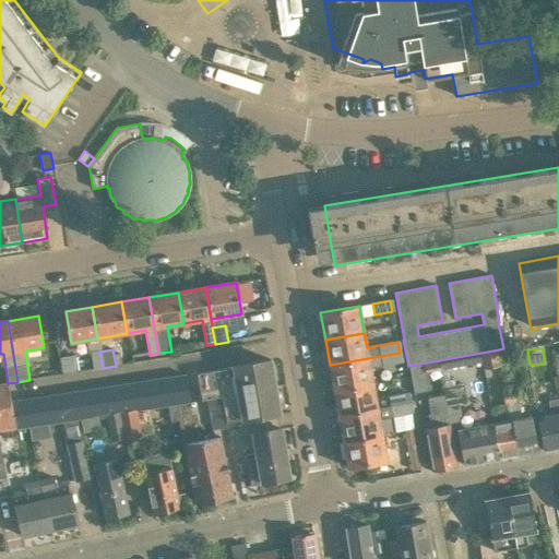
[(482,353),(485,371),(502,368),(499,349),(482,353)]
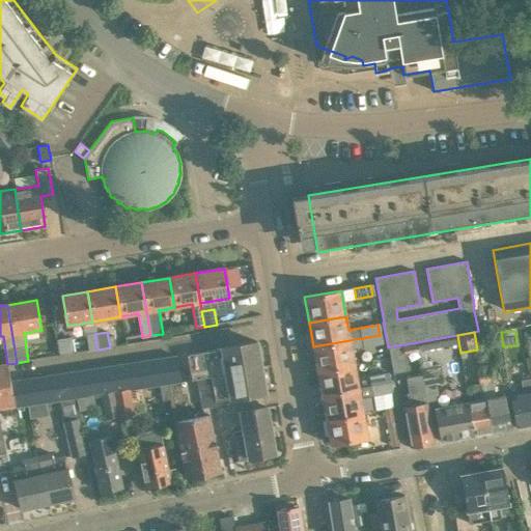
[(98,350),(94,334),(86,335),(89,352),(98,350)]
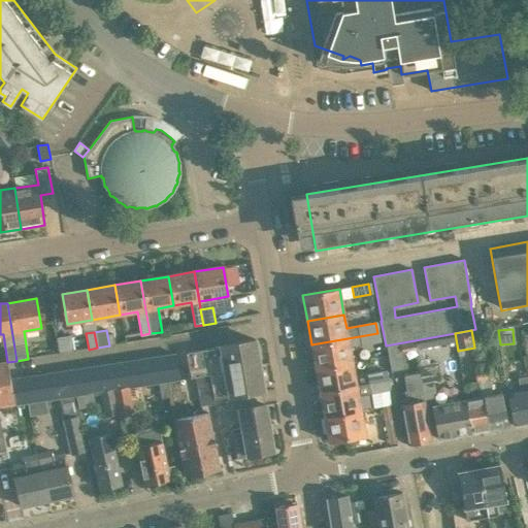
[(311,344),(316,370),(353,364),(350,348),(380,342),(377,333),(311,344)]
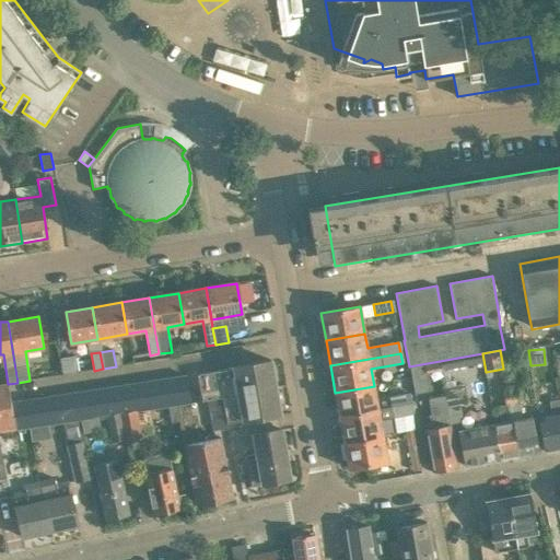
[(60,359),(62,374),(79,372),(77,356),(60,359)]
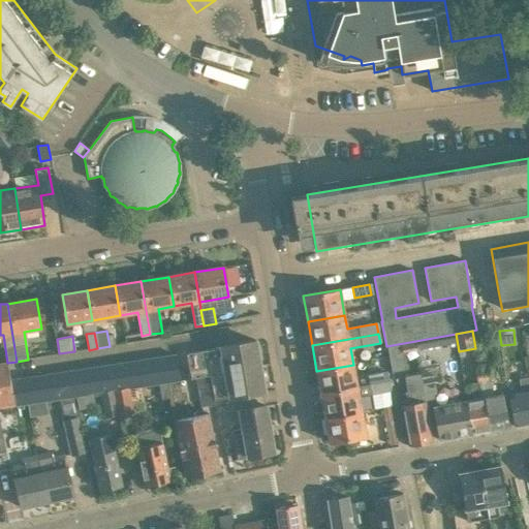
[(255,340),(186,352),(190,378),(195,378),(209,376),(215,400),(262,392),(255,340)]
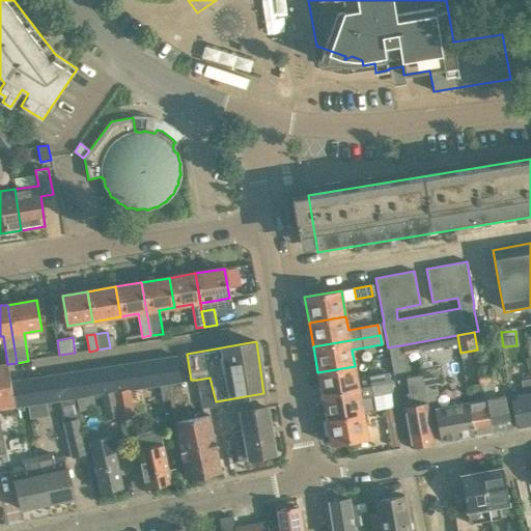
[(388,347),(393,373),(408,370),(402,345),(388,347)]
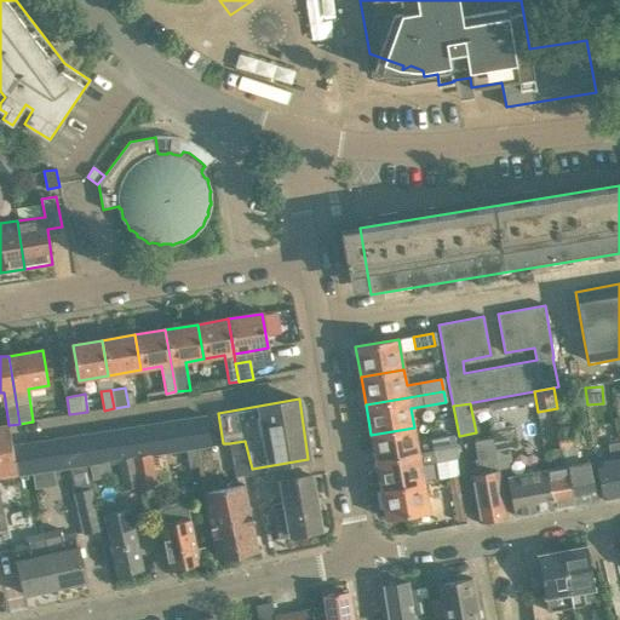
[(148,432),(151,455),(211,446),(206,417),(147,425),(148,432)]
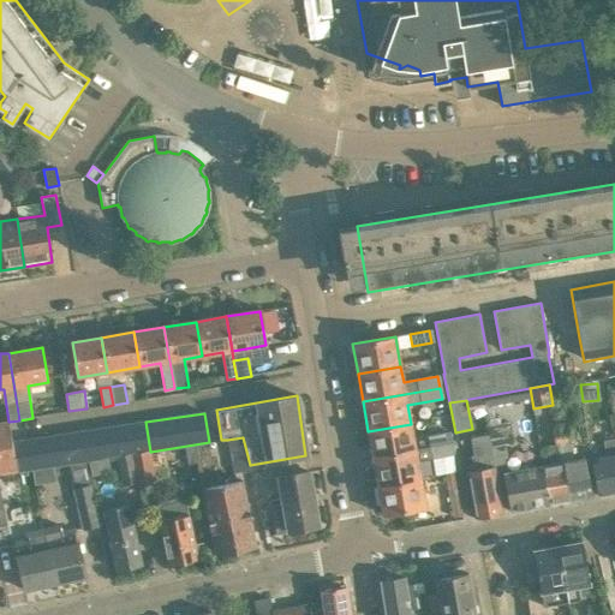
[(0,473),(29,470),(25,447),(13,449),(9,422),(0,423),(0,473)]
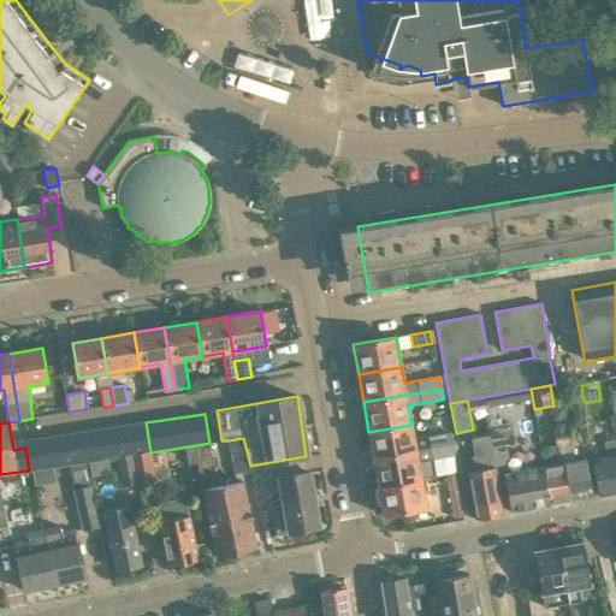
[(491,448),(507,445),(513,444),(509,424),(487,427),(489,436),(491,448)]
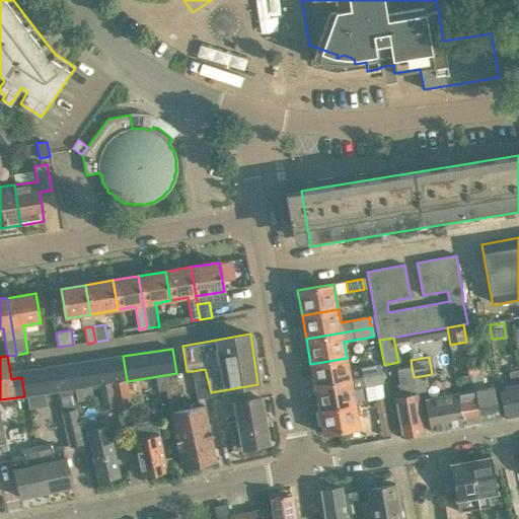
[(310,364),(314,386),(350,379),(351,379),(347,358),(310,364)]
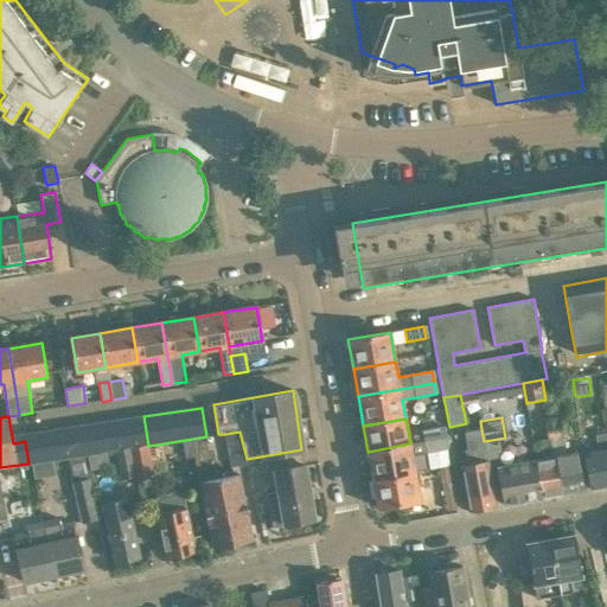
[(547,421),(550,439),(553,439),(562,493),(583,490),(576,453),(567,454),(564,436),(562,436),(558,419),(547,421)]
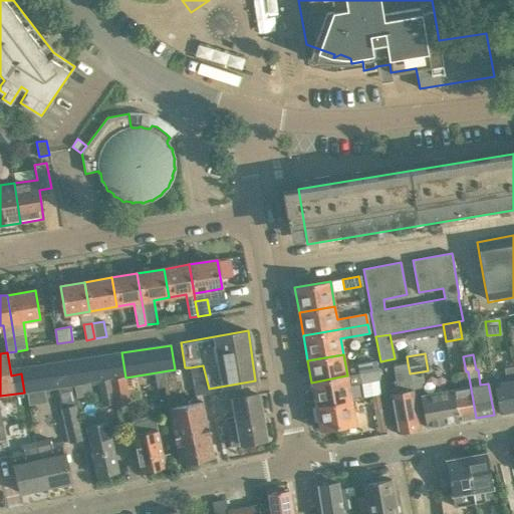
[(122,358),(111,359),(114,378),(125,377),(122,358)]
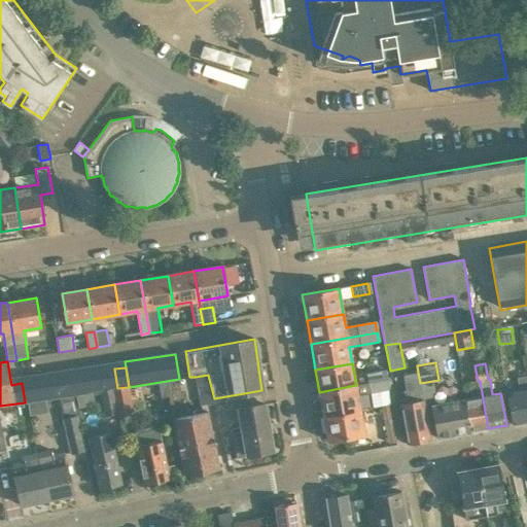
[(114,369),(103,371),(105,390),(114,389),(117,388),(114,369)]
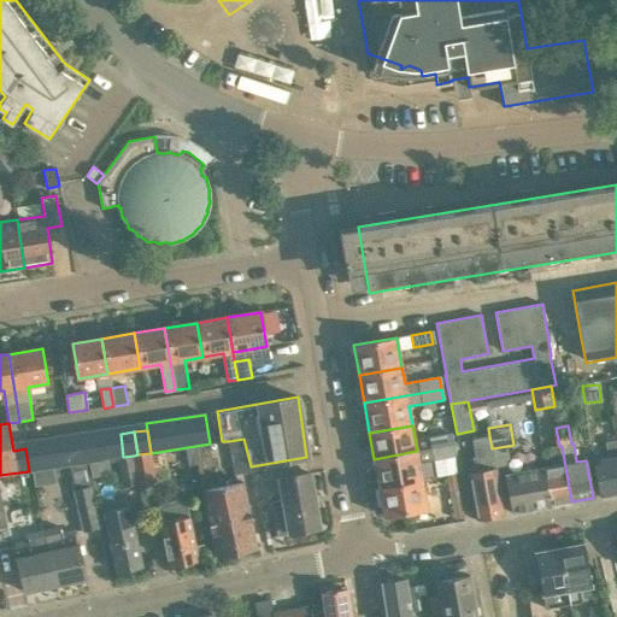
[(430,448),(453,445),(451,433),(428,436),(430,448)]
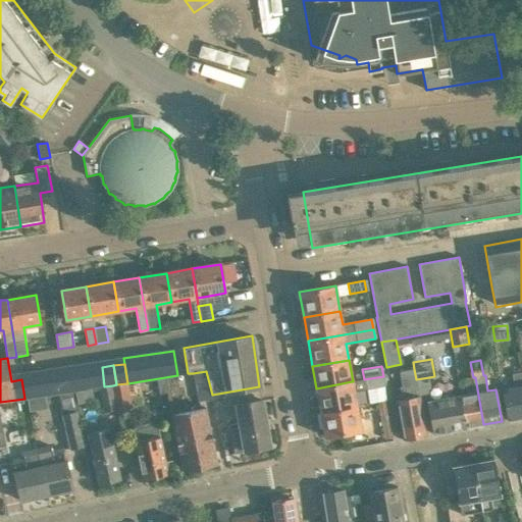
[(102,367),(90,369),(93,388),(98,387),(103,386),(104,386),(102,367)]
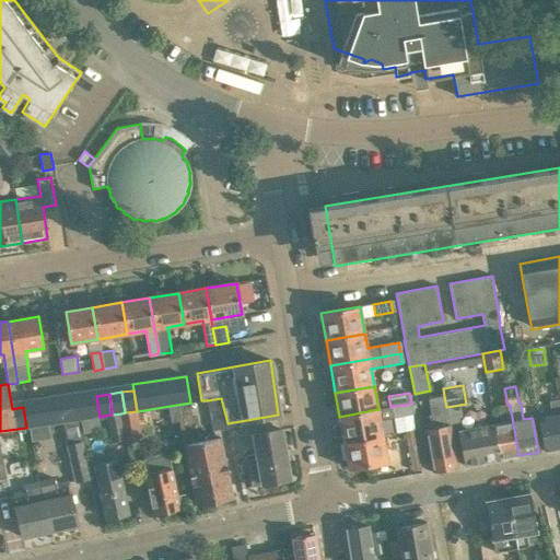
[(96,396),(84,398),(88,419),(100,417),(96,396)]
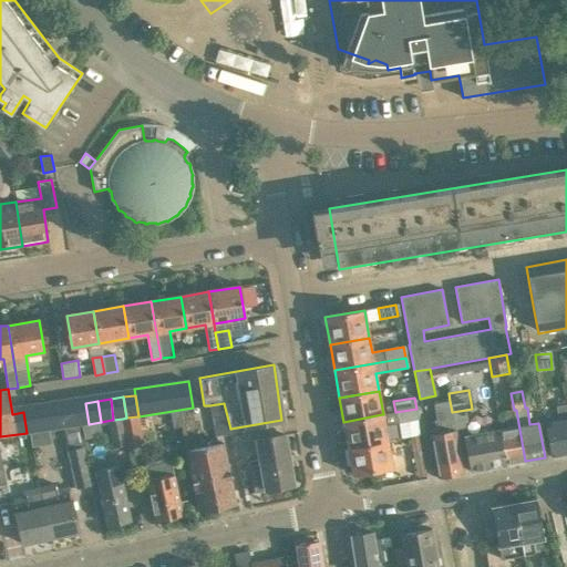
[(435,426),(430,428),(439,476),(462,472),(457,445),(455,430),(452,412),(450,401),(433,403),(436,419),(434,420),(435,426)]
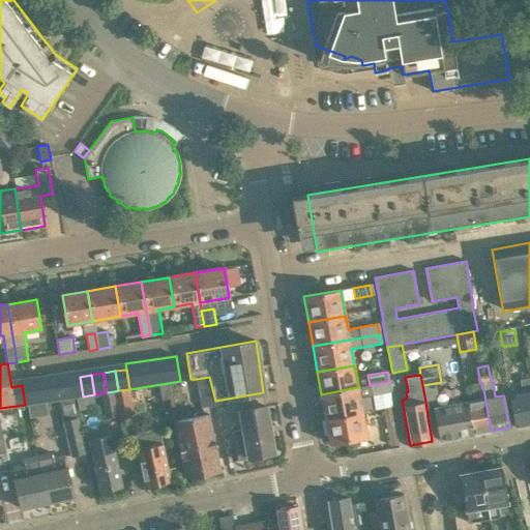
[(71,398),(74,398),(83,396),(80,377),(68,378),(71,398)]
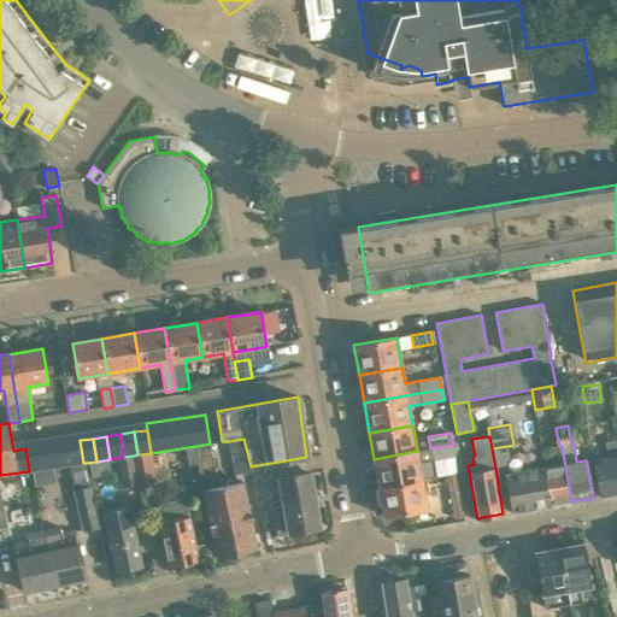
[(251,471),(251,466),(244,439),(228,441),(234,474),(251,471)]
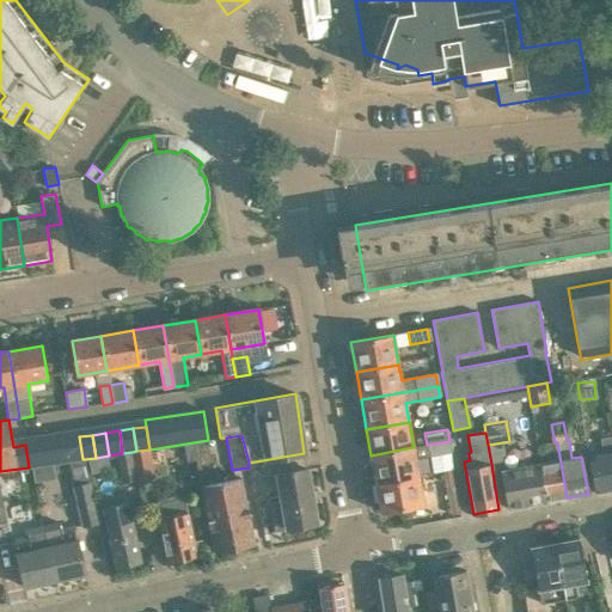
[(65,439),(68,461),(69,461),(83,459),(79,436),(65,439)]
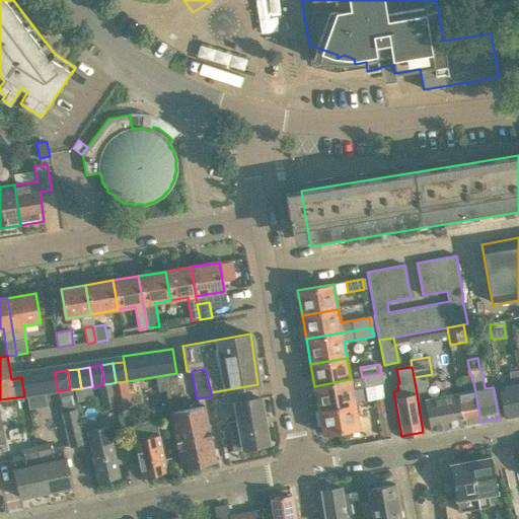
[(518,414),(518,372),(518,370),(509,372),(512,385),(500,387),(505,418),(518,414)]
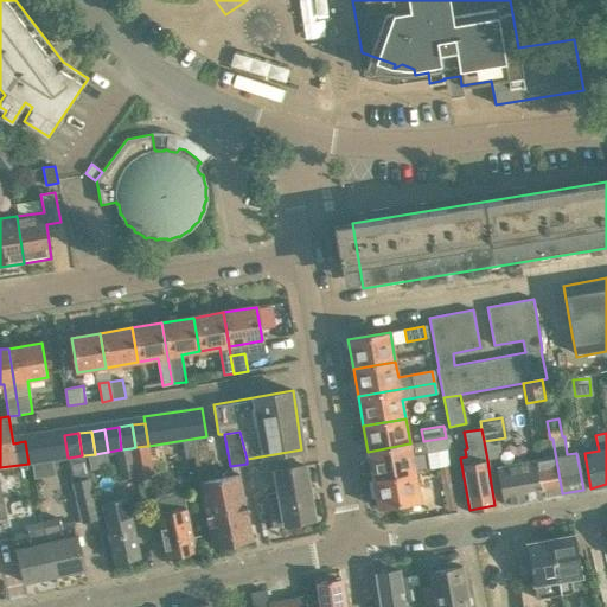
[(51,438),(55,460),(68,458),(64,435),(51,438)]
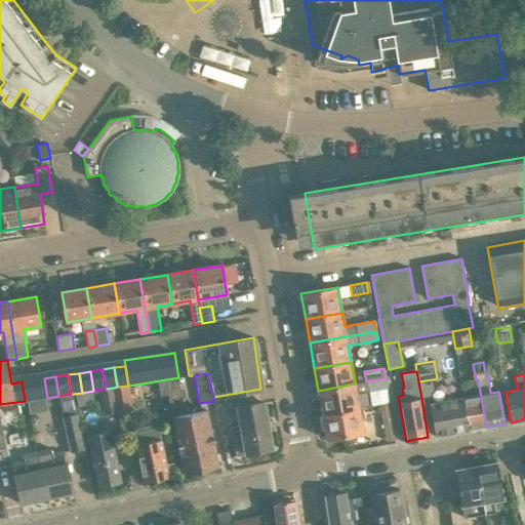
[(33,379),(36,399),(47,398),(44,378),(33,379)]
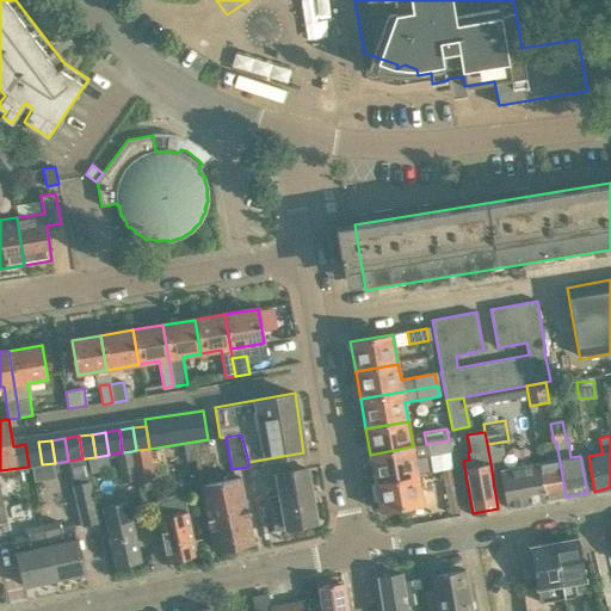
[(370,455),(375,483),(418,475),(414,458),(451,451),(449,440),(426,444),(413,446),(412,446),(370,455)]
